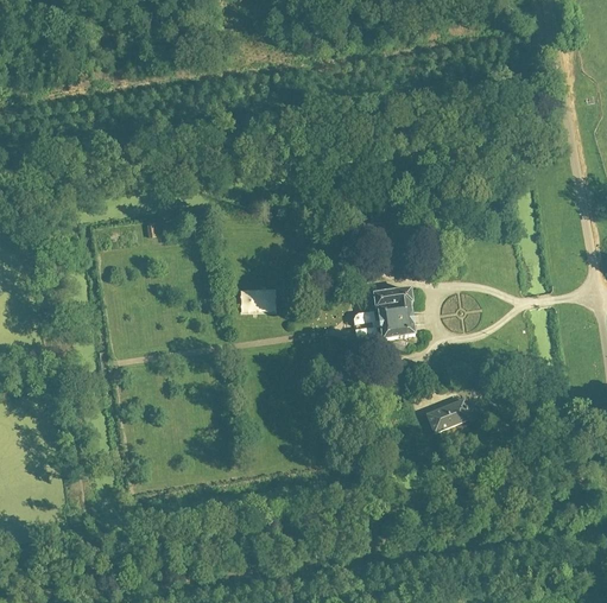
[(391,237),(387,221),(354,227),(358,243),(391,237)]
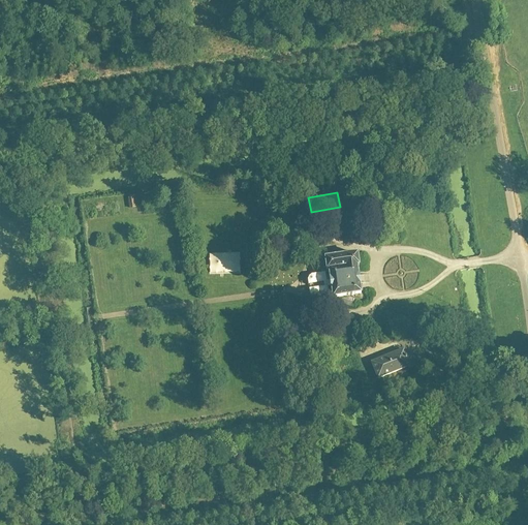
[(383,209),(385,209),(392,197),(390,195),(389,195),(386,194),(383,195),(381,196),(380,197),(379,198),(379,201),(379,204),(379,206),(380,208),(383,209)]
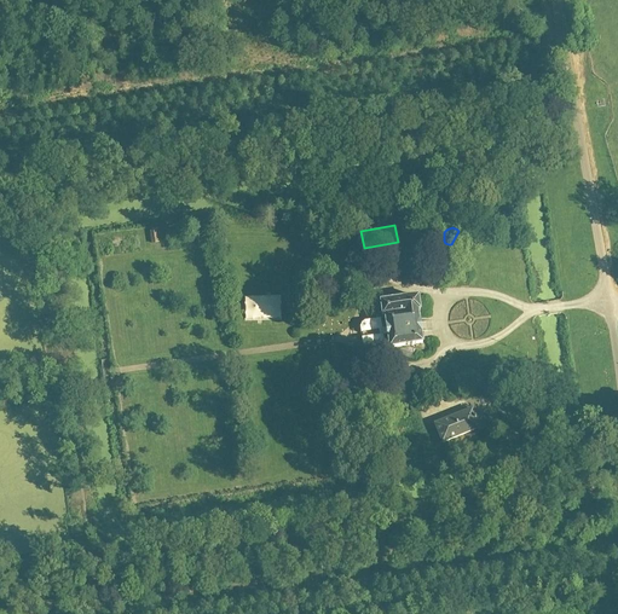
[(198,295),(197,279),(185,279),(185,295),(198,295)]
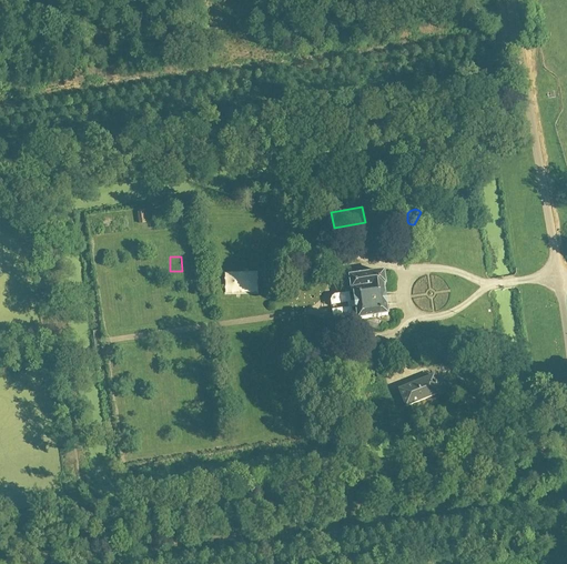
[(149,262),(138,264),(140,278),(152,275),(149,262)]
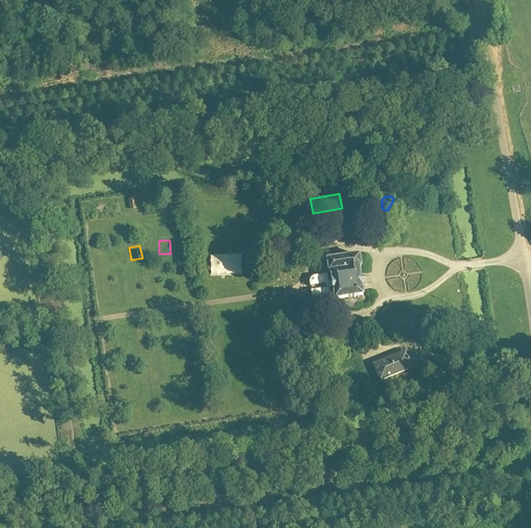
[(360,269),(359,264),(360,263),(359,252),(325,256),(327,268),(329,268),(330,280),(332,286),(332,287),(333,287),(334,295),(363,291),(362,287),(361,278),(360,269)]
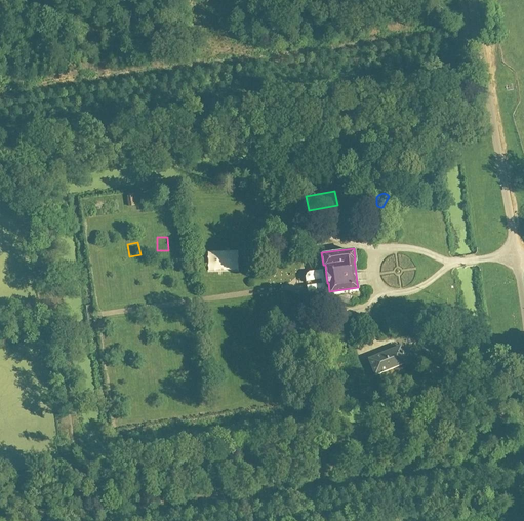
[(324,282),(327,282),(326,276),(324,276),(322,268),(309,269),(306,271),(305,274),(306,279),(307,279),(308,284),(306,284),(307,289),(309,291),(312,292),(325,290),(324,282)]
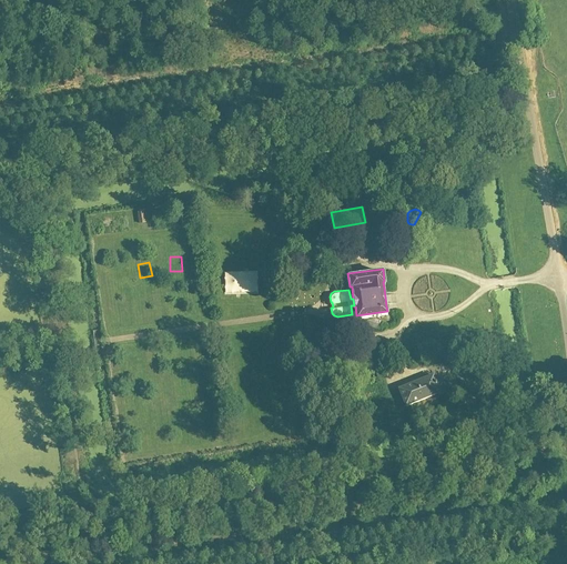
[(398,405),(405,403),(439,389),(433,372),(392,389),(398,405)]
